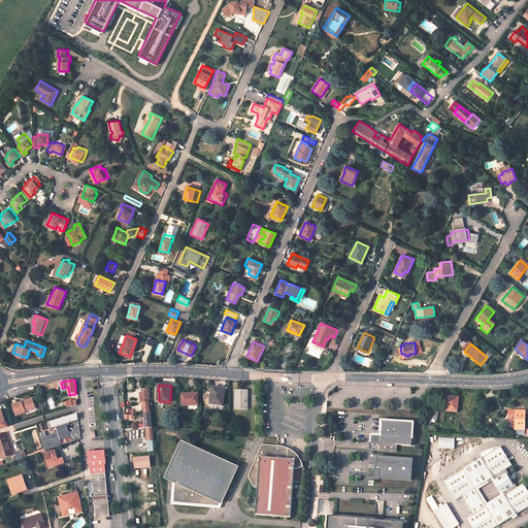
[(223,406),(225,389),(212,388),(211,394),(212,394),(211,404),(223,406)]
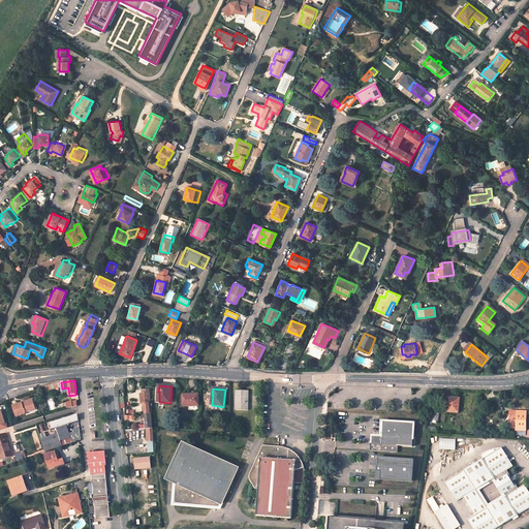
[(247,391),(235,391),(235,410),(247,410),(247,391)]
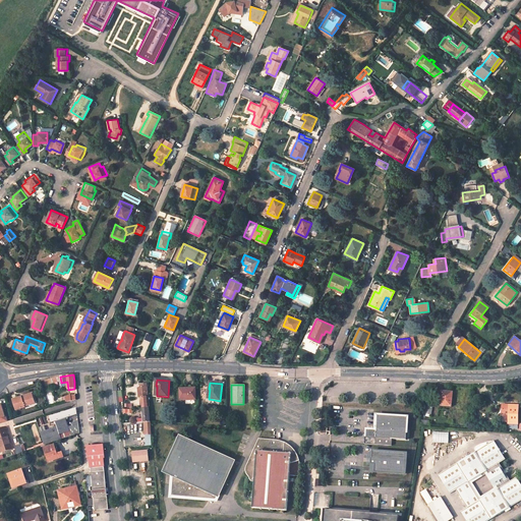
[(150,406),(148,386),(141,387),(138,387),(139,397),(142,397),(143,407),(150,406)]
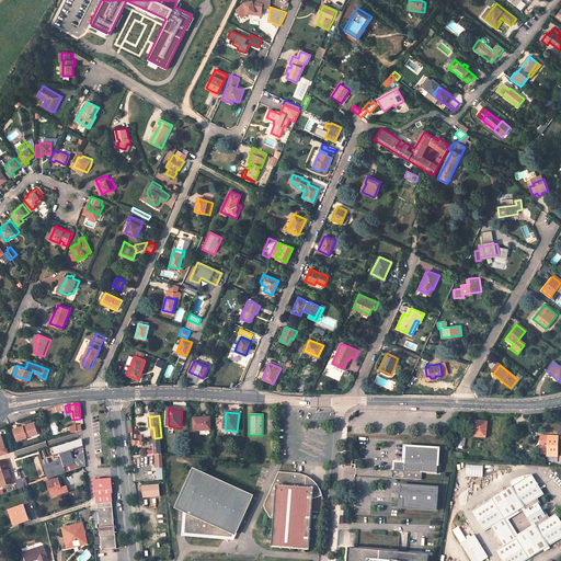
[(199,431),(201,435),(210,435),(210,431),(212,431),(210,419),(194,419),(194,431),(199,431)]
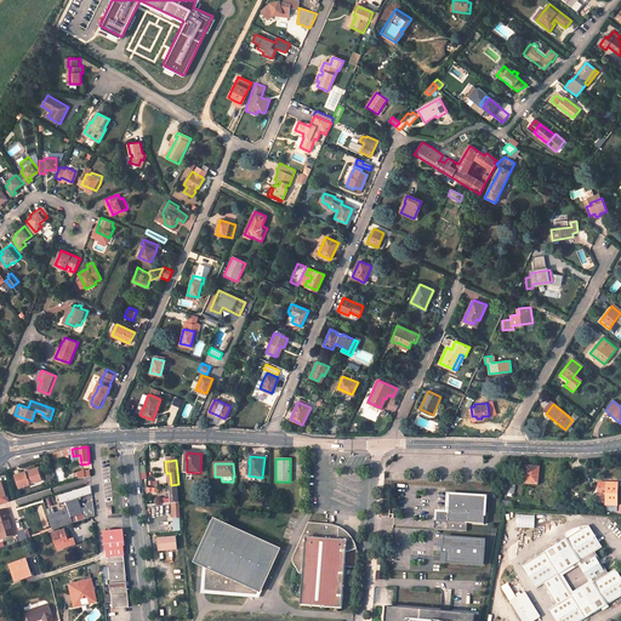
[(525,467),(524,484),(537,485),(539,468),(525,467)]
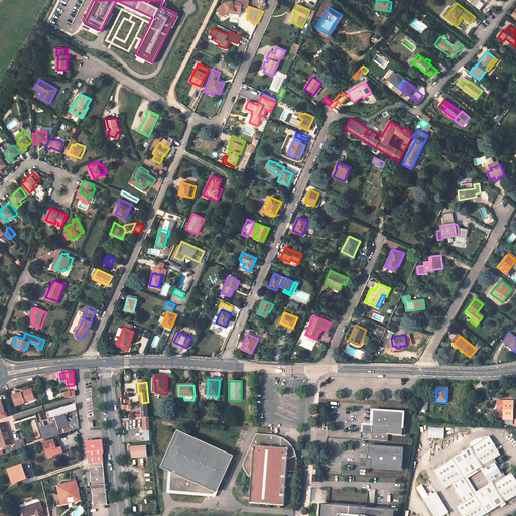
[(31,390),(13,396),(16,406),(25,403),(25,402),(34,399),(31,390)]
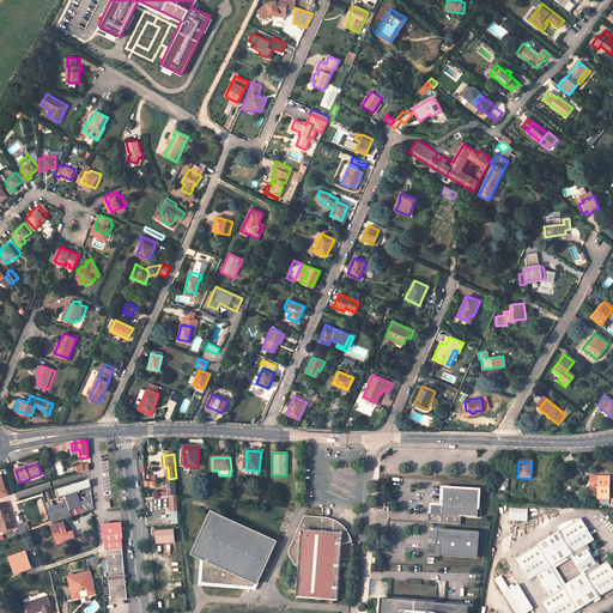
[(82,465),(76,466),(78,473),(85,471),(85,469),(89,469),(89,463),(82,465)]
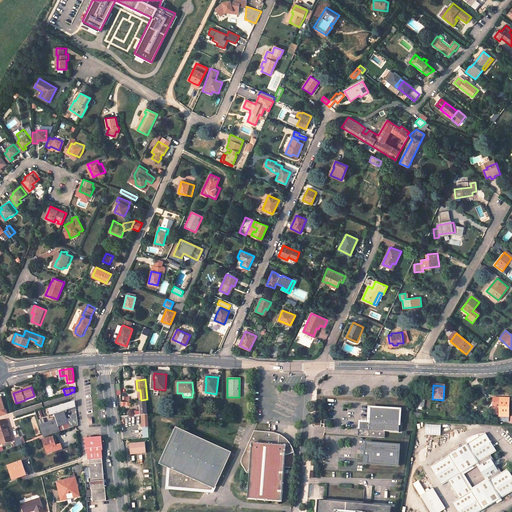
[(147,399),(141,400),(142,410),(141,410),(141,415),(142,415),(143,425),(150,424),(149,414),(148,414),(147,399)]
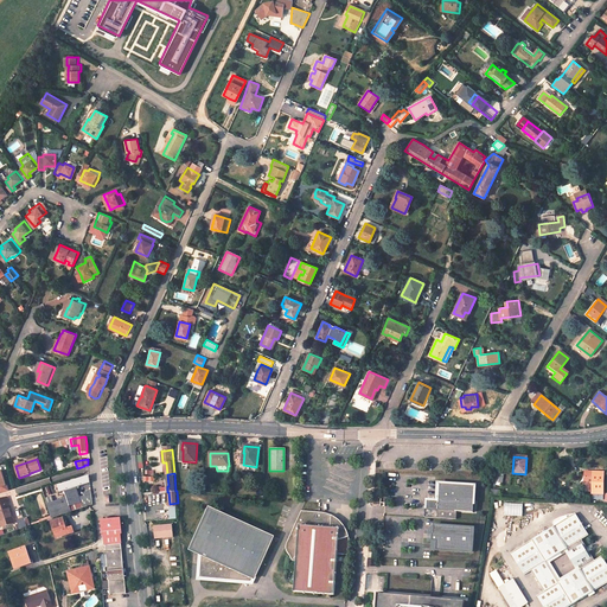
[(604,499),(605,474),(593,473),(593,474),(585,474),(585,485),(593,485),(593,493),(595,493),(595,499),(604,499)]
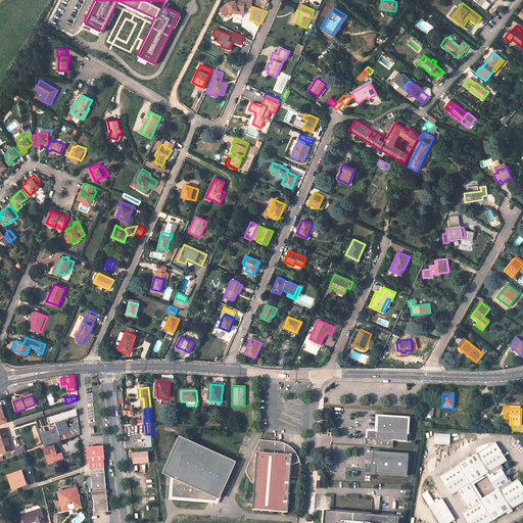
[(65,417),(66,420),(77,417),(76,411),(49,419),(51,425),(55,423),(54,420),(65,417)]
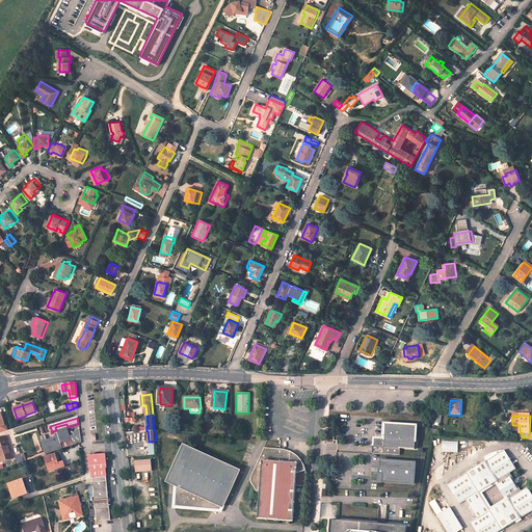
[(70,439),(67,428),(68,427),(67,424),(55,427),(56,430),(58,436),(41,443),(45,455),(81,443),(80,434),(75,436),(70,439)]
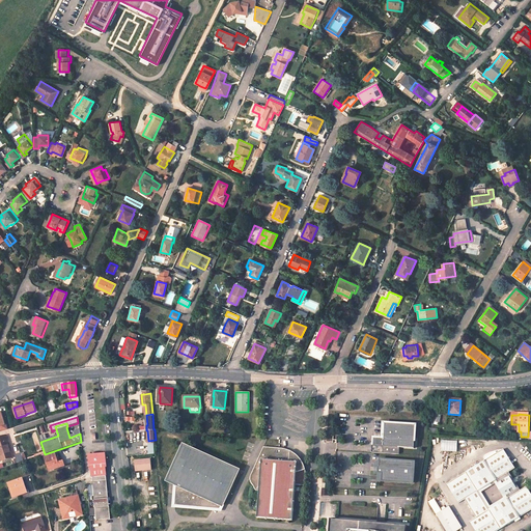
[(415,426),(384,424),(383,439),(383,447),(414,449),(415,440),(414,440),(415,426)]
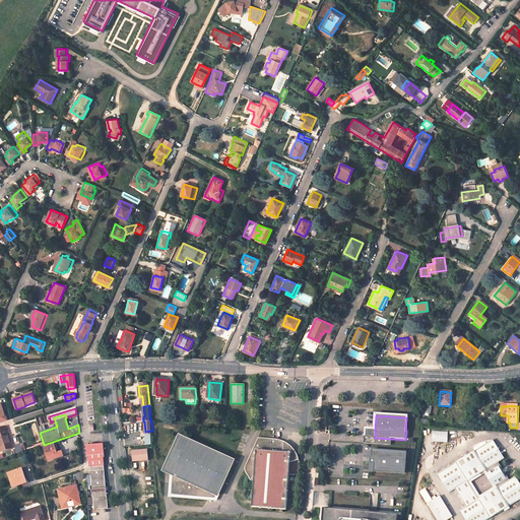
[(6,427),(0,429),(0,447),(2,453),(12,449),(6,432),(7,431),(6,427)]
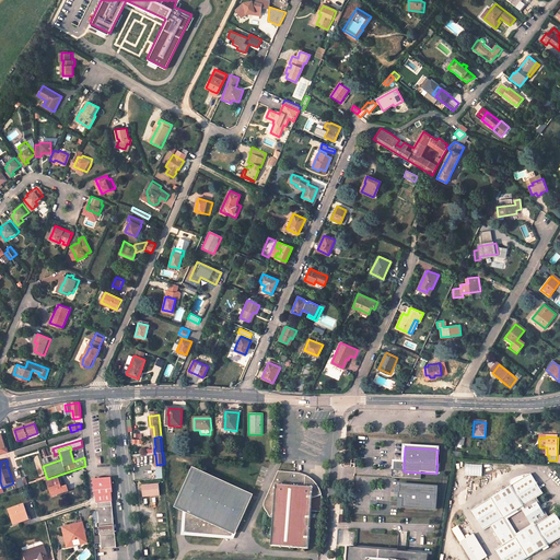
[(465,465),(465,476),(481,476),(482,465),(465,465)]
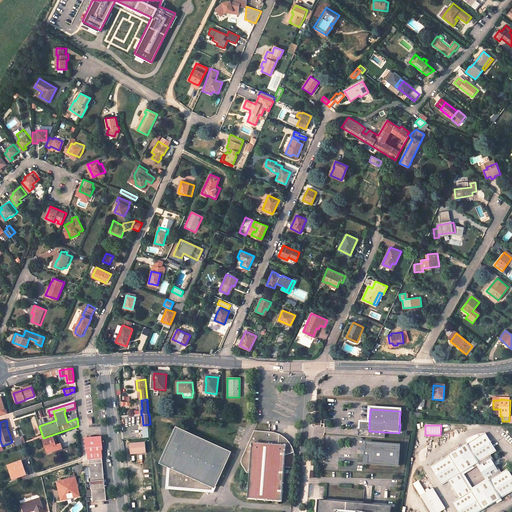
[(284,466),(285,455),(294,453),(293,451),(292,448),(291,445),(289,442),(288,440),(285,438),(282,435),(277,433),(274,432),(272,432),(255,430),(241,461),(241,462),(242,463),(244,466),(245,470),(246,471),(247,472),(249,473),(248,498),(282,501),(284,466)]
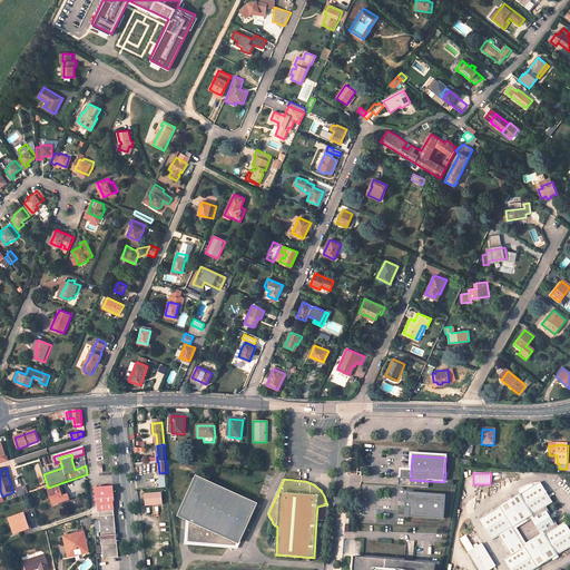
[(237,542),(255,510),(200,481),(182,517),(189,520),(197,524),(196,526),(196,537),(188,534),(188,542),(228,546),(232,539),(236,541),(237,542)]
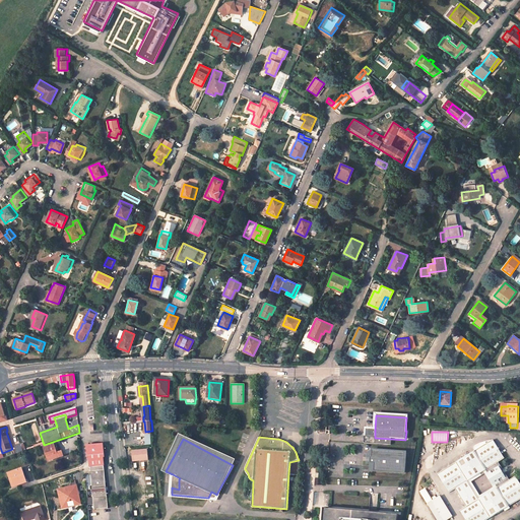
[(501,472),(503,471),(498,463),(503,459),(492,441),(437,475),(448,494),(454,491),(465,509),(460,513),(464,519),(486,519),(519,499),(519,485),(515,477),(509,481),(504,473),(502,474),(501,472)]
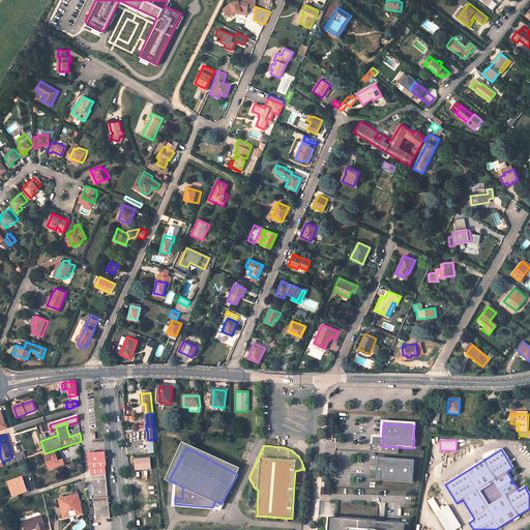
[(23,461),(21,452),(13,454),(16,459),(13,460),(15,463),(23,461)]
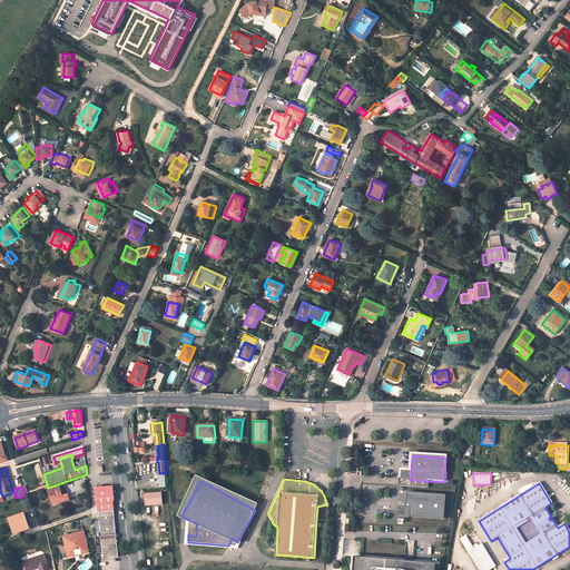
[(59,488),(49,491),(53,505),(70,500),(68,494),(62,497),(59,488)]
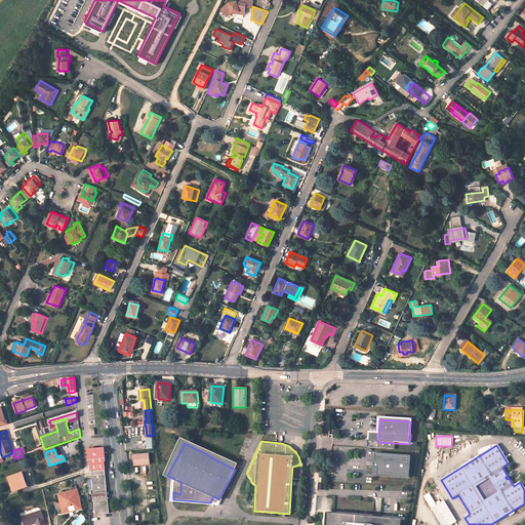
[(103,449),(89,451),(91,474),(95,515),(110,513),(107,483),(103,449)]
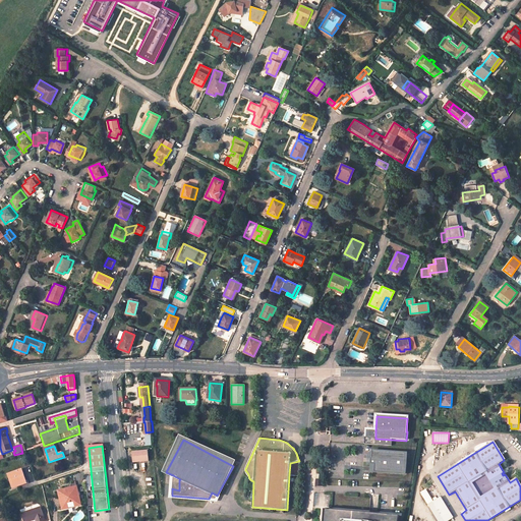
[(149,450),(133,451),(134,461),(150,459),(149,450)]
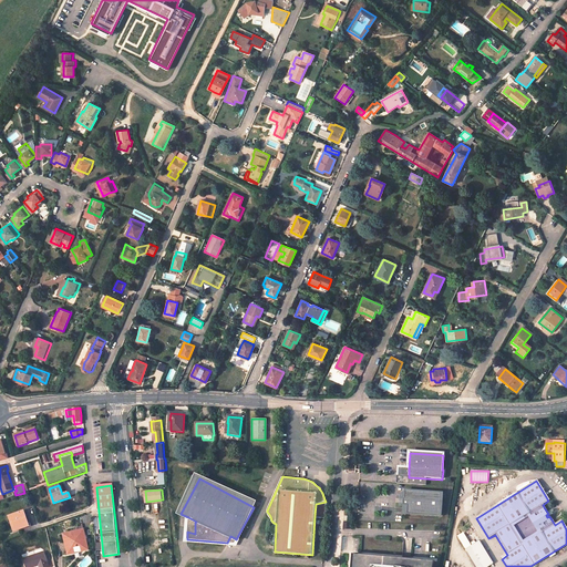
[(440,516),(442,494),(405,491),(405,496),(405,497),(404,497),(404,505),(409,506),(409,507),(408,514),(440,516)]
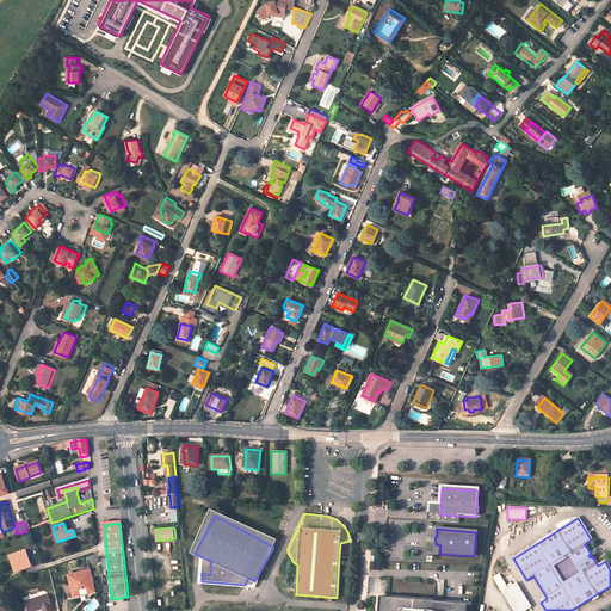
[(351,547),(351,541),(340,543),(339,556),(351,557),(351,547)]
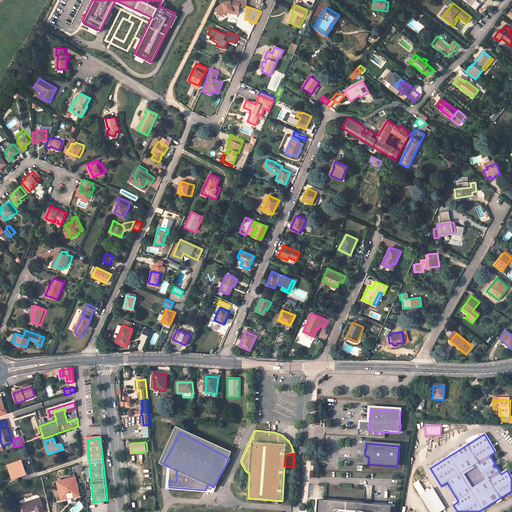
[(26,476),(22,466),(24,466),(22,461),(11,465),(15,479),(26,476)]
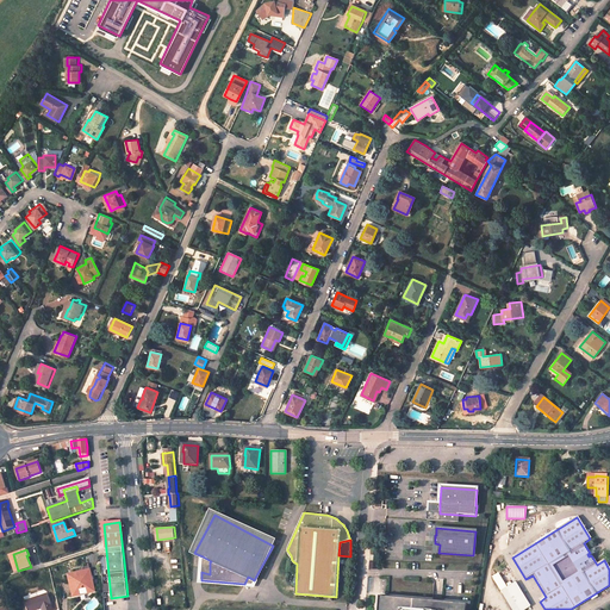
[(211,561),(203,556),(201,572),(210,574),(210,562),(211,561)]
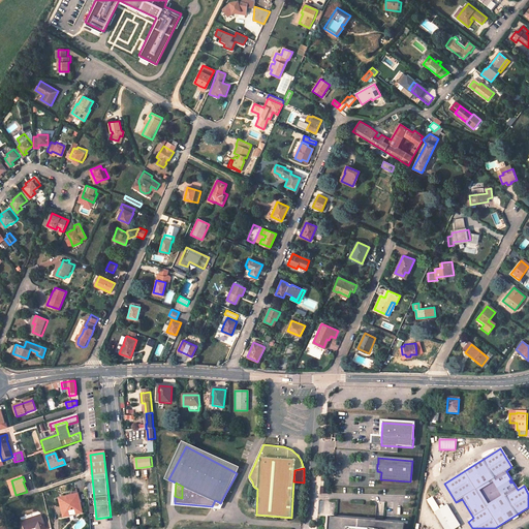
[(63,518),(76,515),(83,514),(79,495),(59,499),(63,518)]
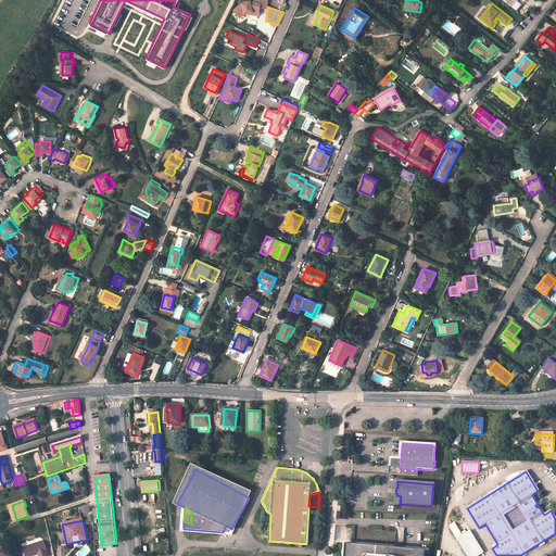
[(471,555),(482,555),(483,555),(469,533),(462,539),(471,555)]
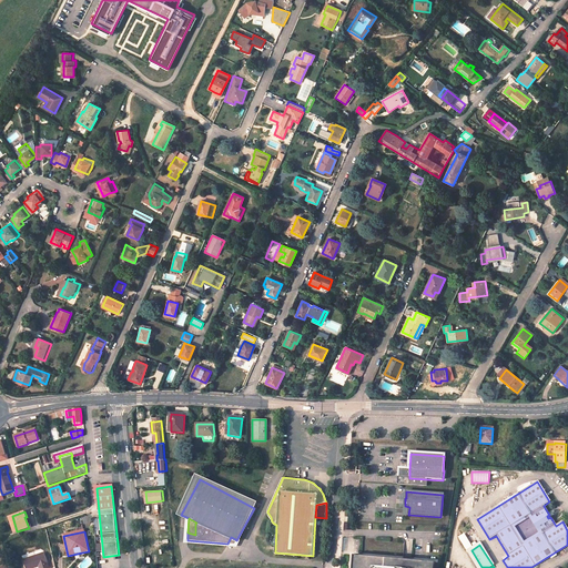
[(39,567),(49,567),(44,554),(23,561),(26,567),(36,567),(39,567)]
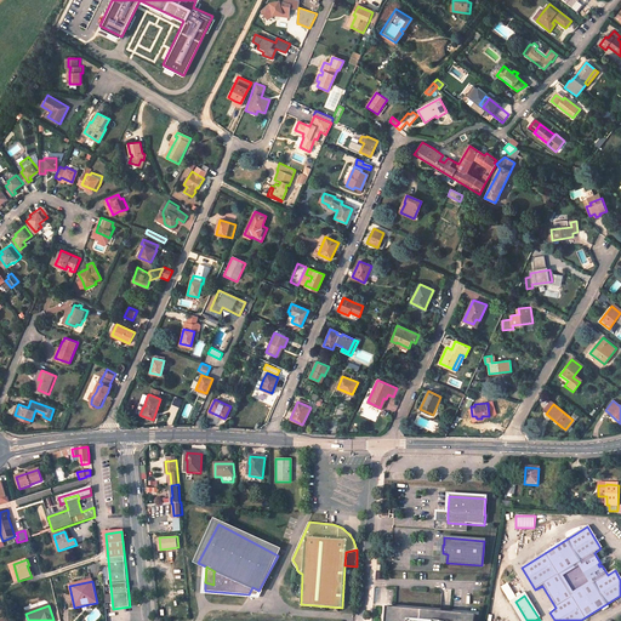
[(474,620),(476,615),(386,608),(385,620),(474,620)]
